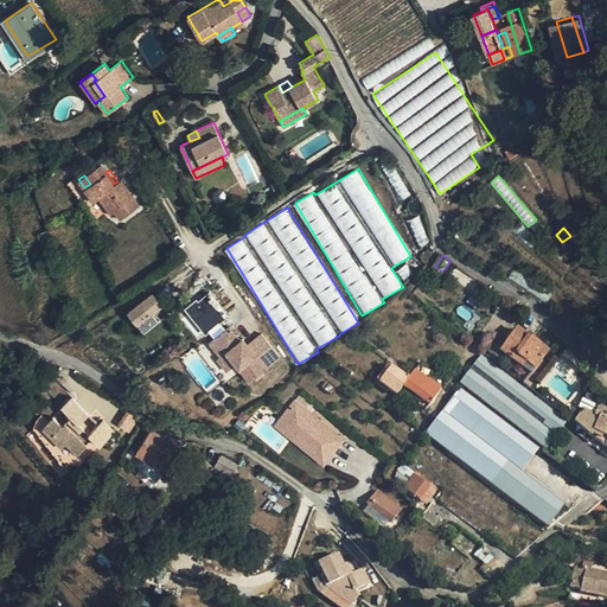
[(203,334),(227,317),(208,292),(185,310),(203,334)]
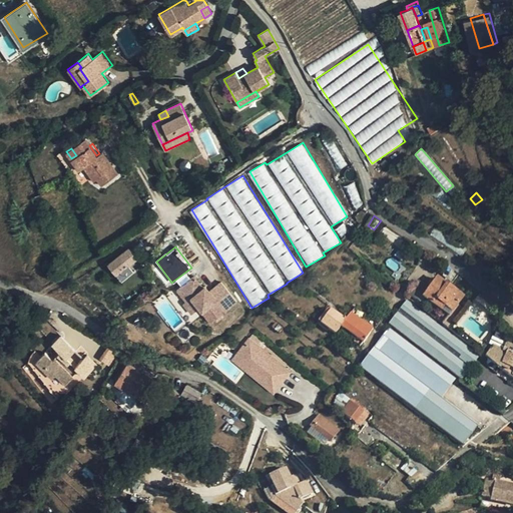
[(137,259),(129,247),(108,264),(122,281),(133,271),(129,266),(137,259)]
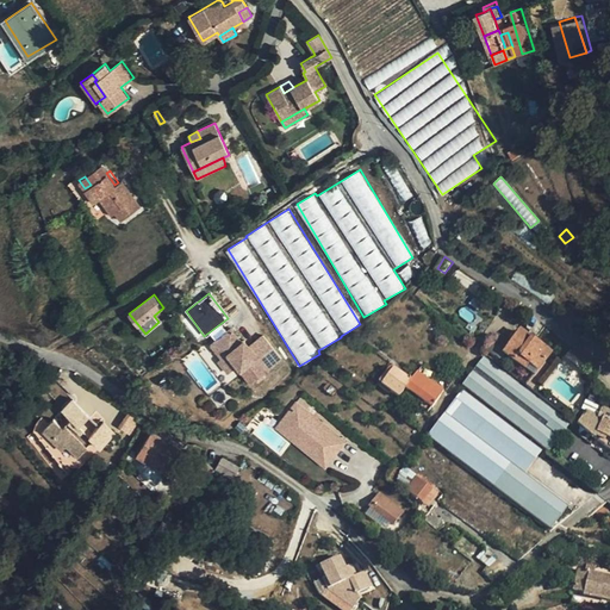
[(234,324),(213,338),(223,353),(229,349),(237,361),(251,379),(282,356),(266,332),(250,342),(248,344),(244,338),(234,324)]
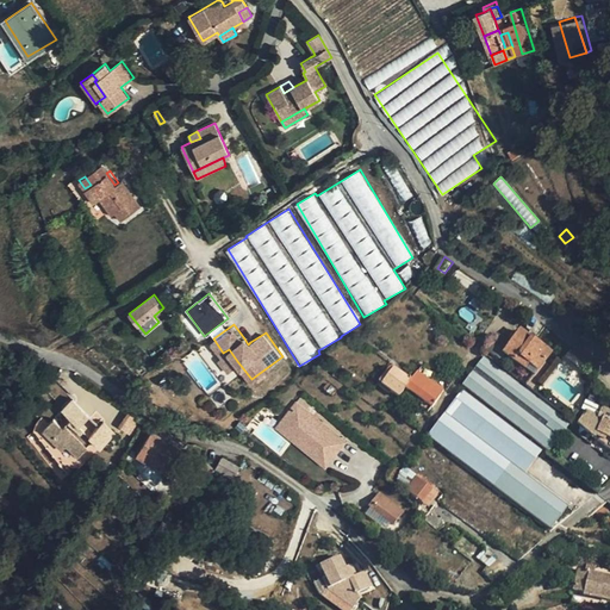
[(520,330),(511,342),(503,353),(512,360),(535,377),(552,353),(520,330)]
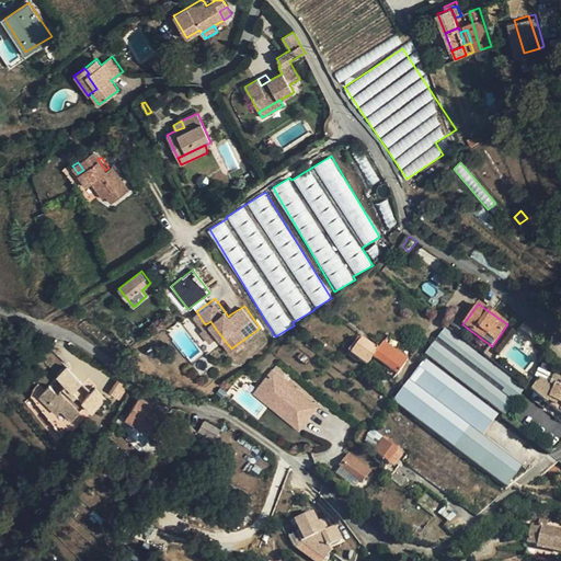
[(467,336),(471,331),(462,324),(470,315),(458,306),(447,321),(467,336)]
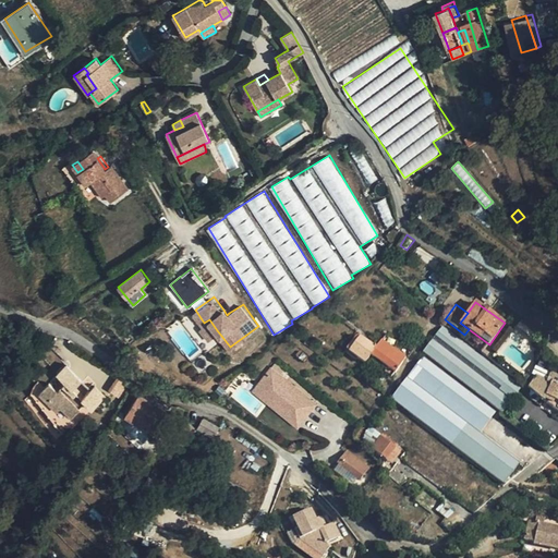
[(217,330),(209,319),(204,323),(202,325),(209,336),(217,330)]
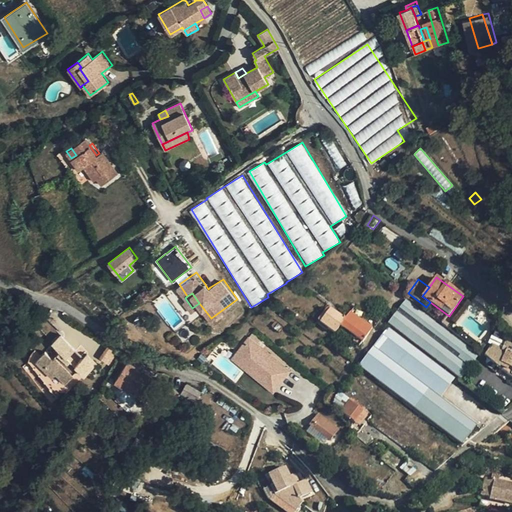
[(497,304),(483,293),(477,300),(491,311),(497,304)]
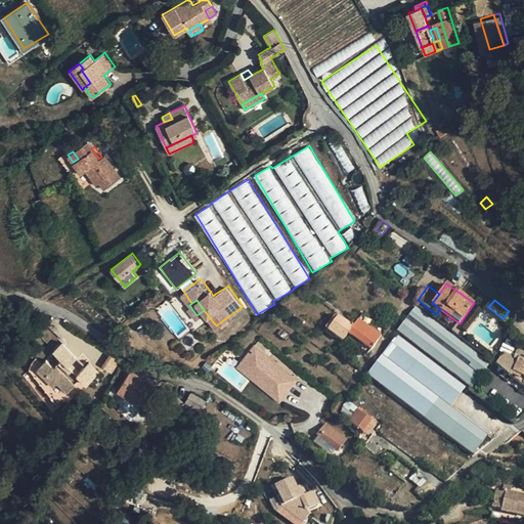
[(443,433),(475,389),(472,387),(490,363),(416,305),(396,330),(399,332),(366,375),(443,433)]
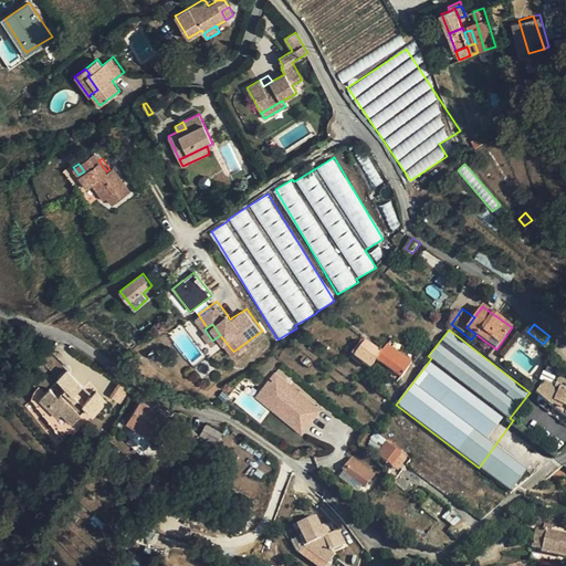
[(360,339),(350,354),(354,356),(364,343),(360,339)]
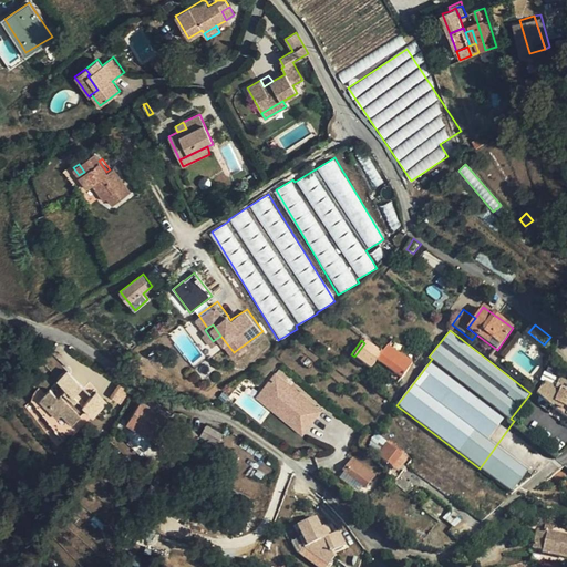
[(308,368),(312,362),(289,342),(279,351),(282,354),(287,350),(308,368)]
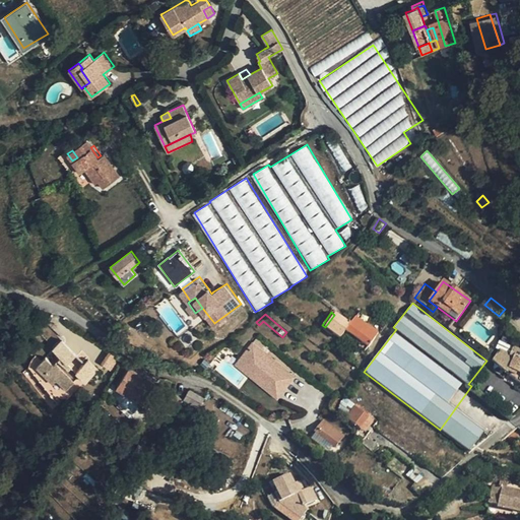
[(287,314),(283,319),(298,329),(302,324),(287,314)]
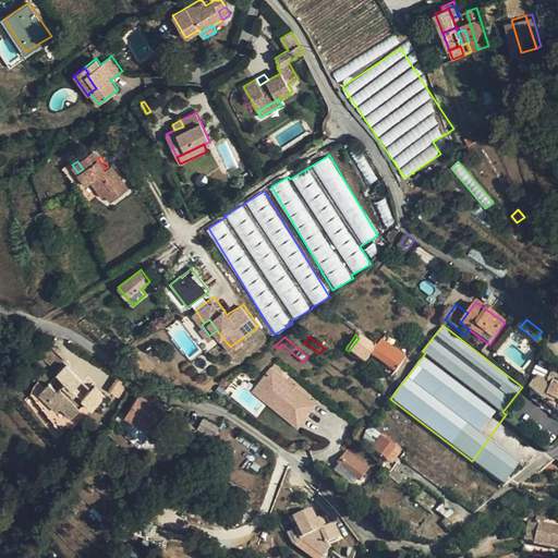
[(407,358),(381,339),(376,348),(360,337),(359,338),(349,351),(365,363),(371,355),(396,372),(407,358)]
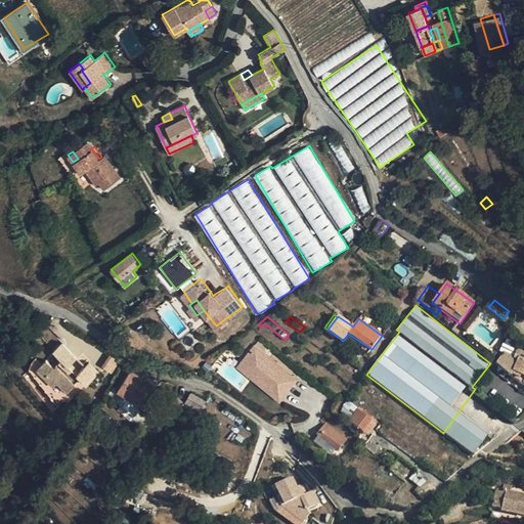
[(259,340),(254,346),(262,352),(266,346),(259,340)]
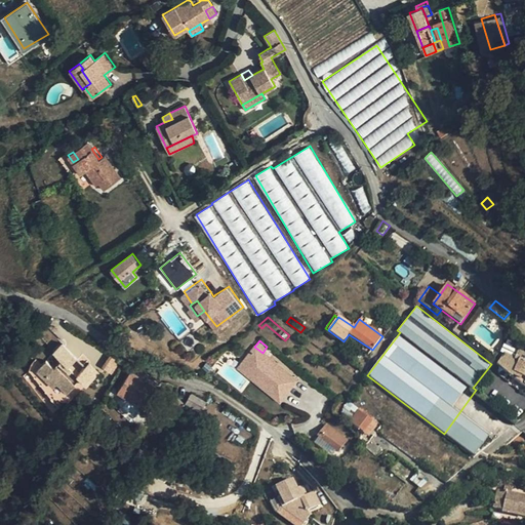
[(68,366),(71,362),(77,357),(63,342),(54,351),(53,352),(61,360),(53,367),(46,360),(41,365),(36,359),(32,363),(30,370),(55,404),(57,401),(68,402),(72,398),(67,393),(75,385),(75,382),(79,378),(76,374),(68,366)]
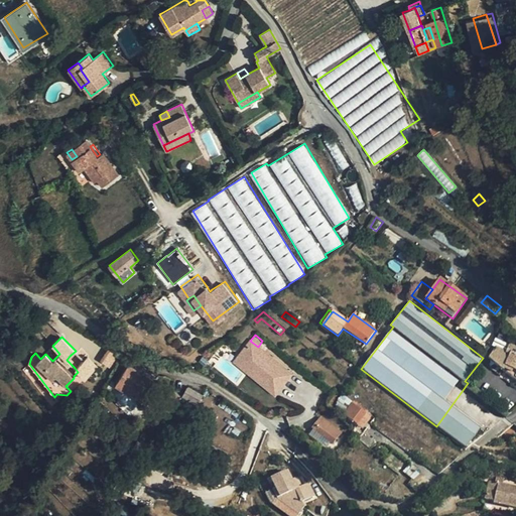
[(258,347),(250,341),(239,356),(251,365),(249,367),(256,372),(258,370),(262,374),(260,377),(278,391),(292,374),(258,347)]
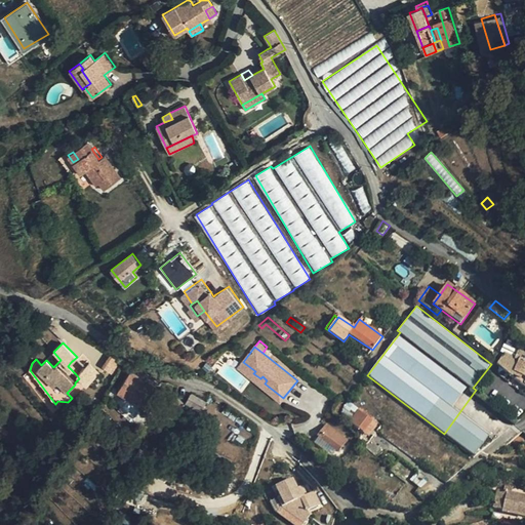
[(496,364),(524,386),(524,358),(516,356),(515,358),(505,354),(496,364)]
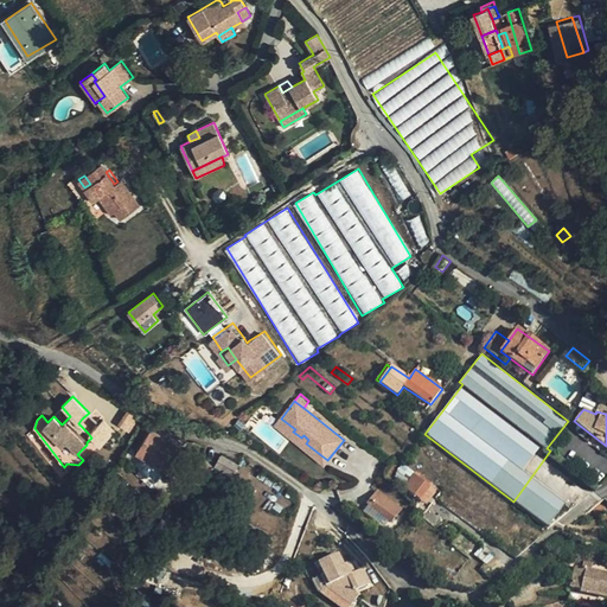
[(116,427),(128,434),(136,420),(126,413),(116,427)]
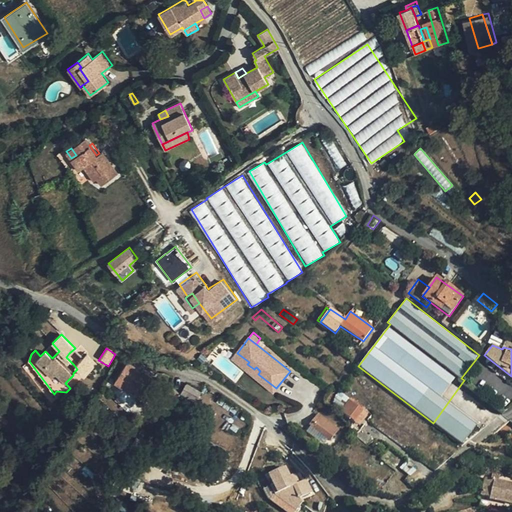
[(337,351),(334,355),(340,359),(343,355),(337,351)]
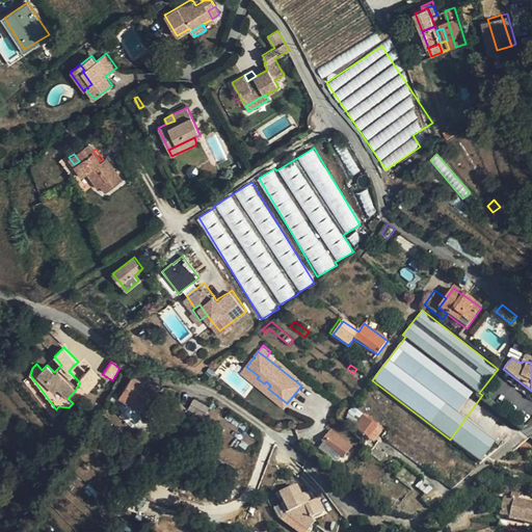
[(81,376),(72,367),(69,371),(77,379),(81,376)]
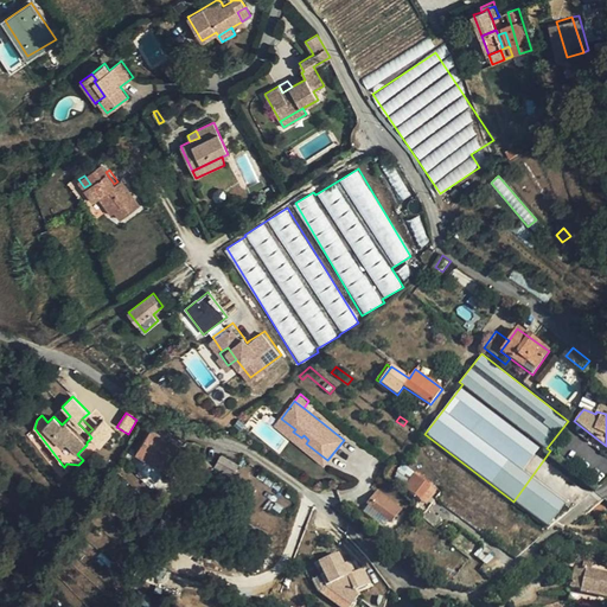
[(93,429),(88,433),(91,438),(100,445),(115,429),(103,419),(93,429)]
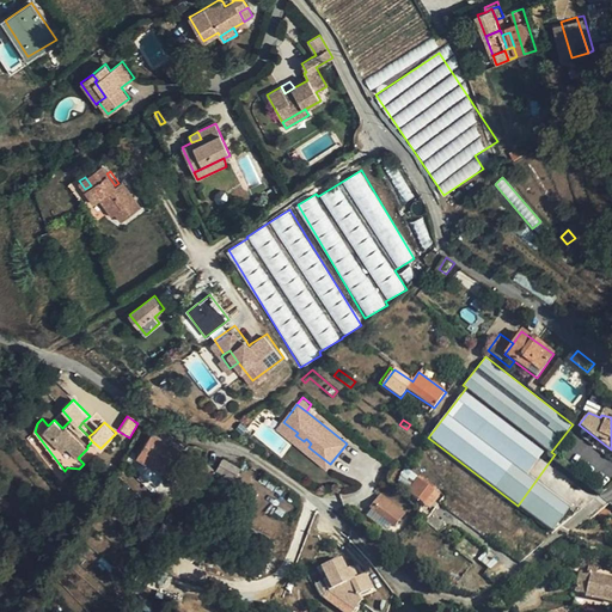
[(328,467),(330,464),(308,447),(311,444),(306,439),(304,441),(295,435),(298,433),(283,422),(277,429),(328,467)]
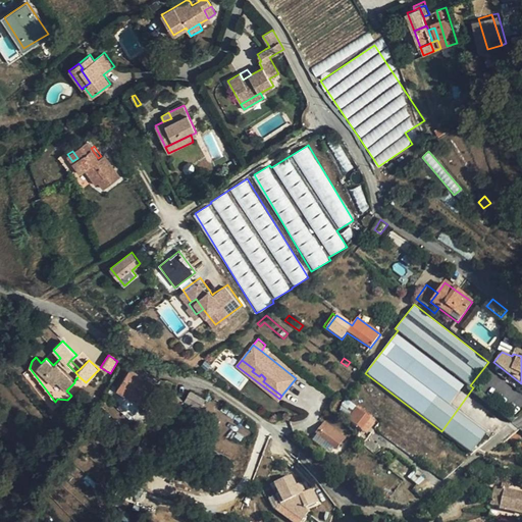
[(144,406),(147,400),(156,385),(131,369),(117,388),(144,406)]
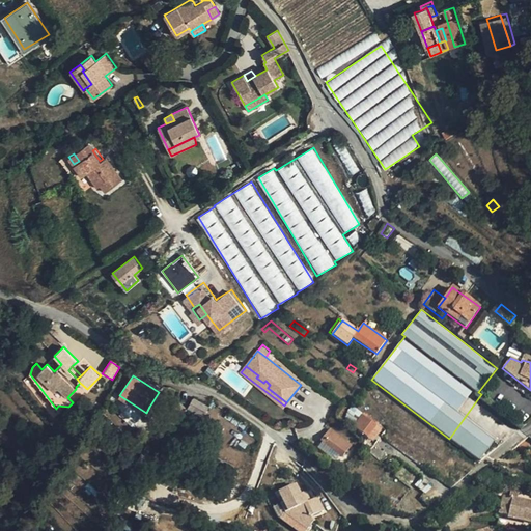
[(163,395),(159,392),(149,407),(154,410),(163,395)]
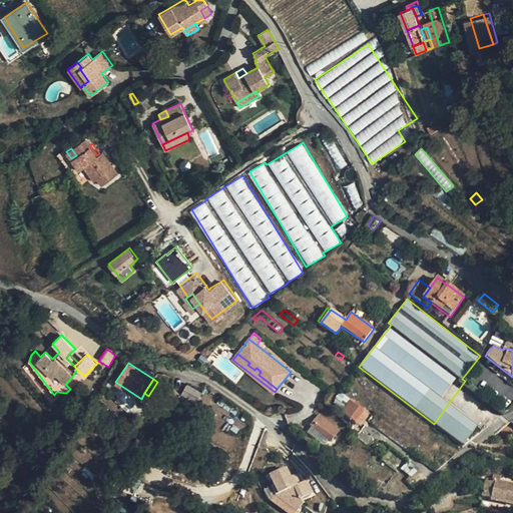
[(465,381),(434,424),(462,445),(478,426),(480,428),(497,406),(465,381)]
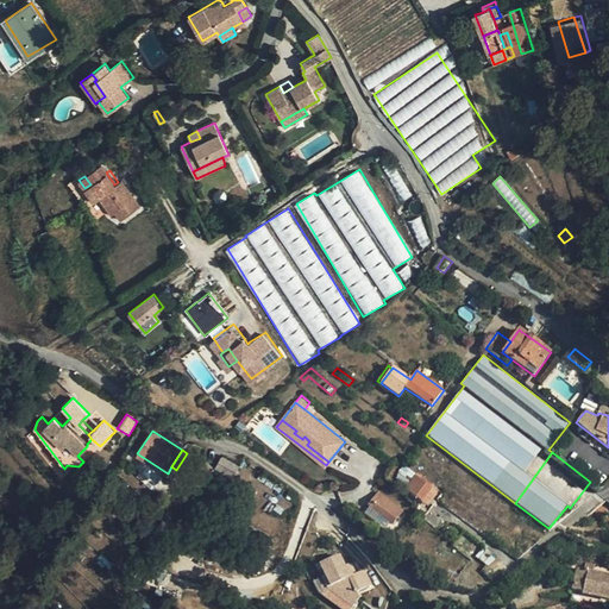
[(232,476),(238,465),(221,456),(215,466),(232,476)]
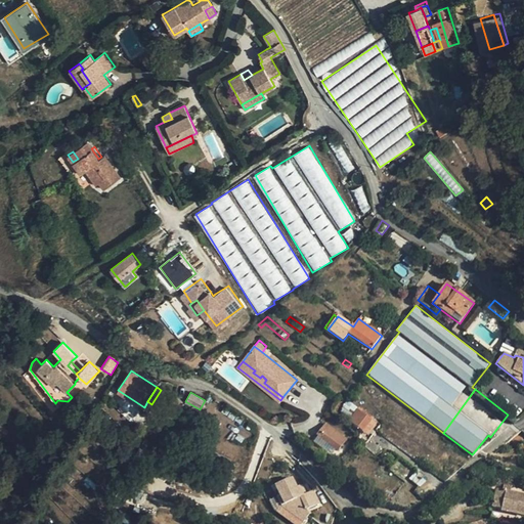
[(370,419),(357,409),(348,421),(362,431),(370,419)]
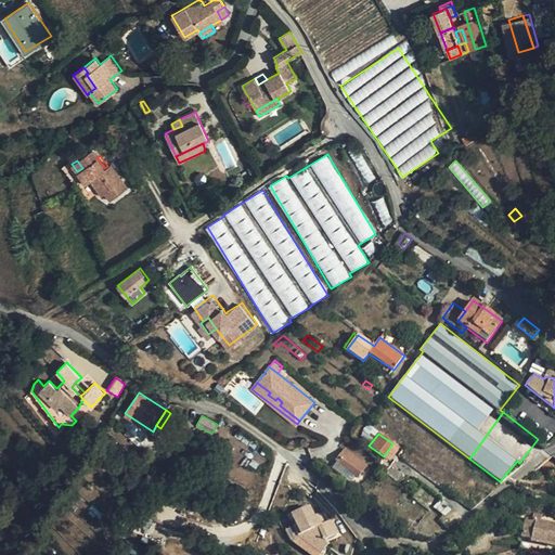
[(335,462),(336,463),(355,476),(357,478),(366,465),(346,449),(335,462)]
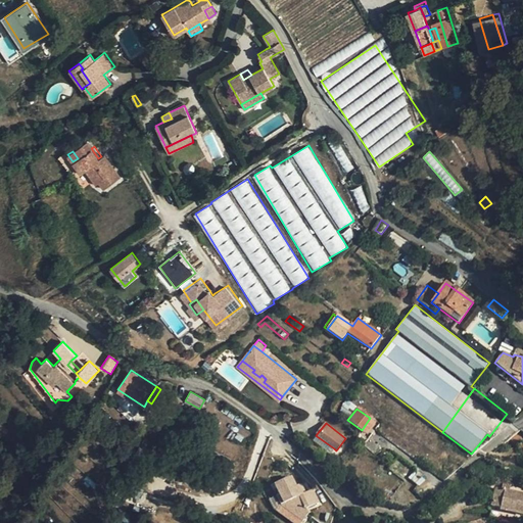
[(313,440),(330,454),(334,448),(317,436),(313,440)]
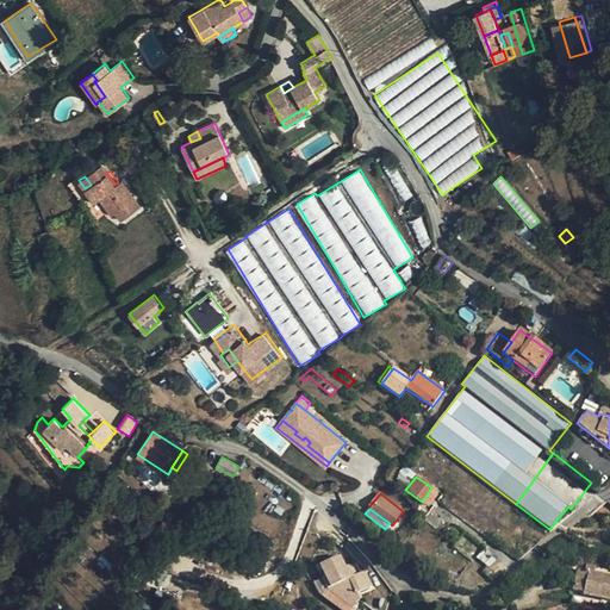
[(347,573),(342,561),(322,573),(332,598),(335,602),(331,608),(334,609),(356,609),(363,602),(362,598),(374,591),(366,574),(353,582),(349,572),(347,573)]
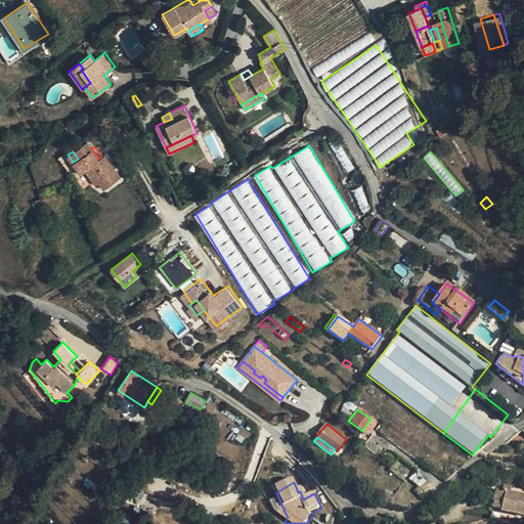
[(489,516),(523,522),(523,501),(522,501),(523,494),(523,492),(495,487),(489,516)]
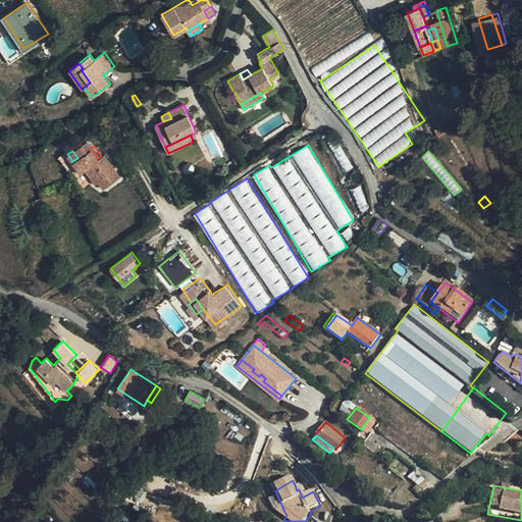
[(401,489),(392,503),(397,507),(405,507),(410,505),(414,504),(417,502),(401,489)]
